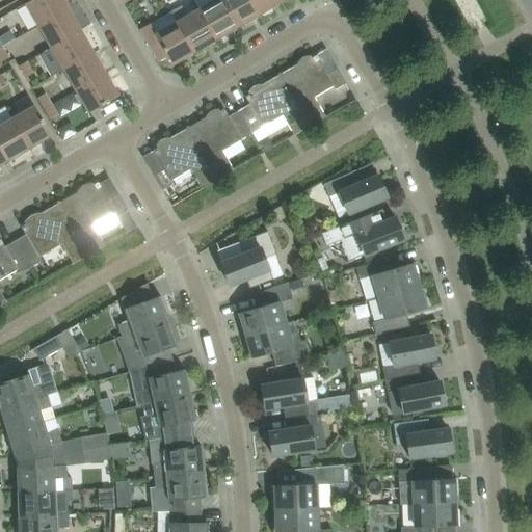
[(67,9),(61,0),(31,0),(26,3),(38,25),(67,9)]
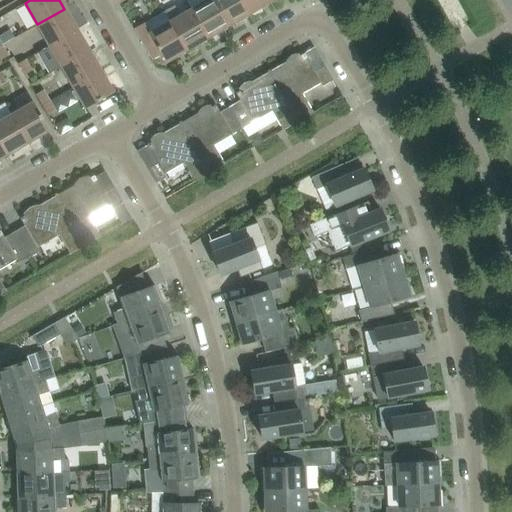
[(228,26),(213,0),(208,0),(191,10),(207,38),(210,36),(221,32),(220,30),(228,26)]
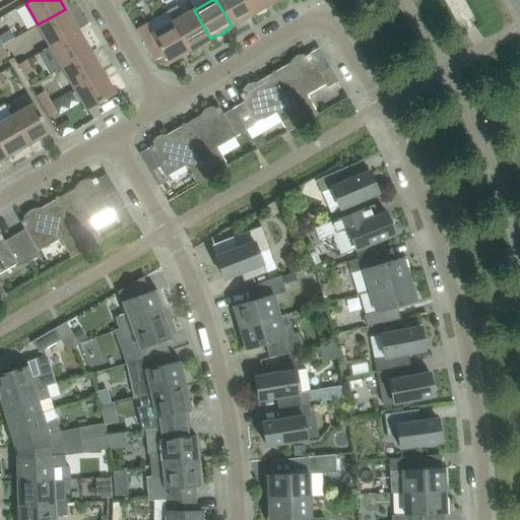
[(245,0),(216,0),(232,26),(235,24),(246,20),(245,18),(253,14),(245,0)]
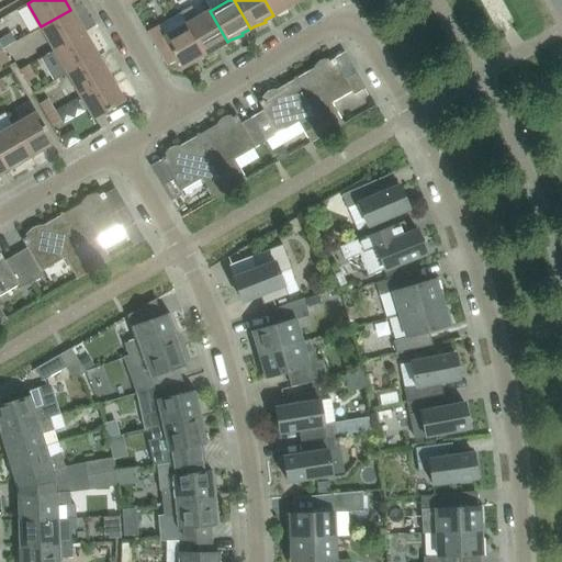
[(265,0),(273,15),(277,13),(288,9),(288,7),(296,1),(294,0),(265,0)]
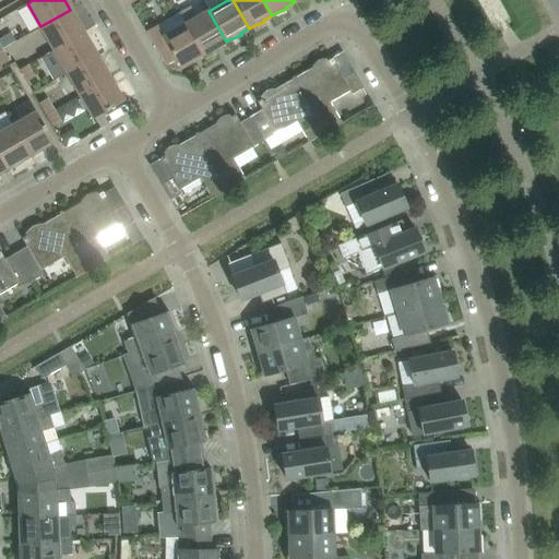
[(226,42),(209,11),(198,18),(191,7),(180,12),(186,24),(204,55),(207,52),(218,48),(217,46),(226,42)]
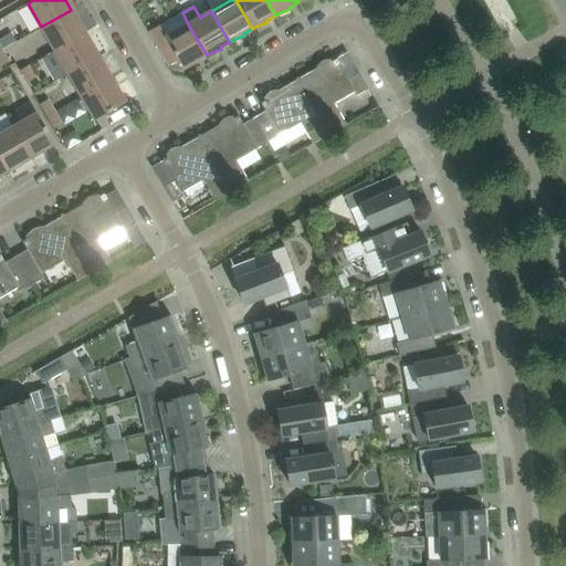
[(71,10),(41,27),(54,50),(85,33),(71,10)]
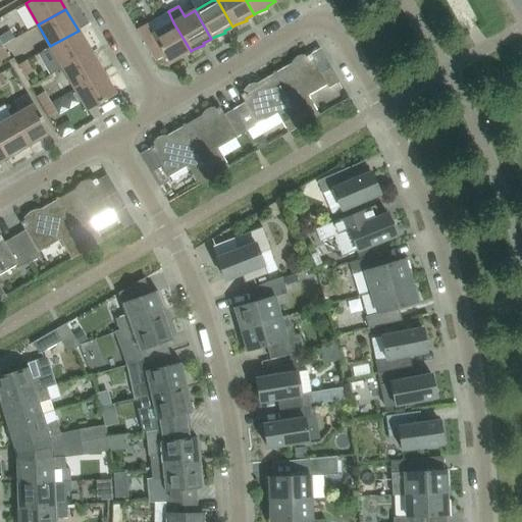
[(183,57),(183,56),(191,51),(173,22),(153,35),(147,23),(137,30),(155,61),(164,56),(168,63),(172,61),(183,57)]
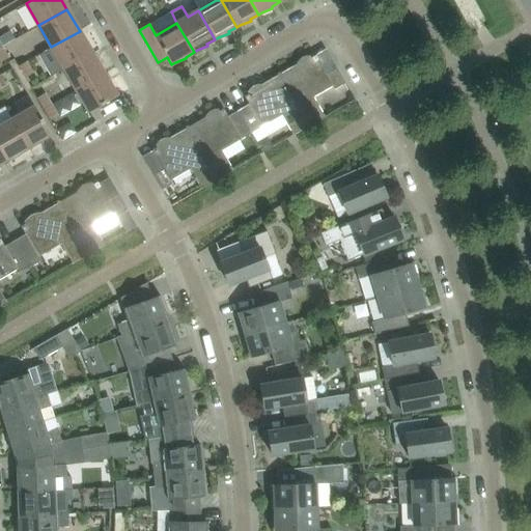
[(80,31),(51,47),(64,68),(92,53),(80,31)]
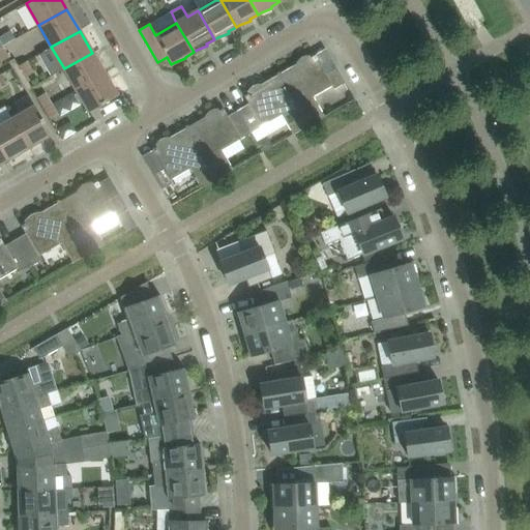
[(9,58),(3,46),(0,48),(0,60),(1,63),(9,58)]
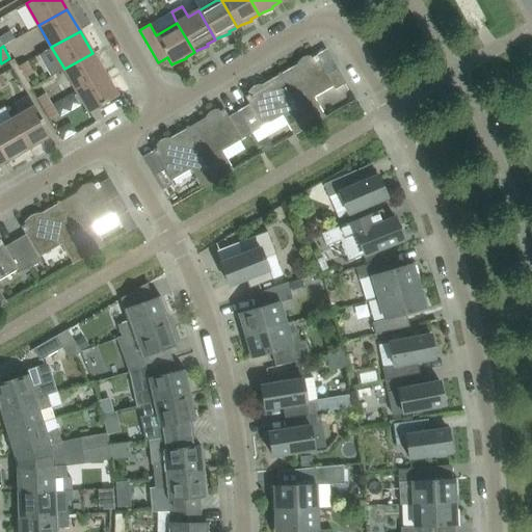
[(92,53),(64,69),(77,90),(105,75),(92,53)]
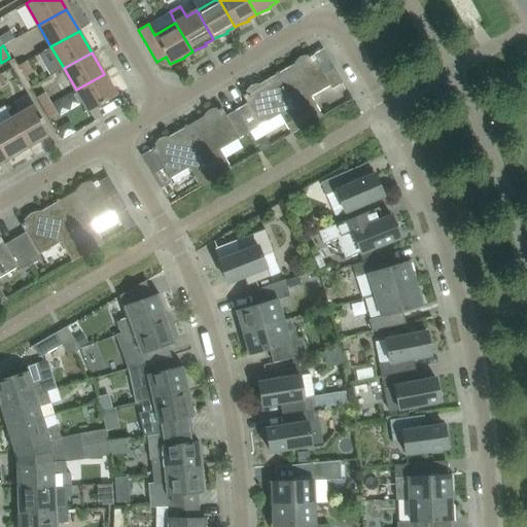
[(294,66),(278,75),(307,126),(322,116),(311,97),(330,85),(332,90),(343,82),(335,68),(324,74),(313,55),(310,57),(309,56),(303,57),(297,60),(294,65),(294,66)]
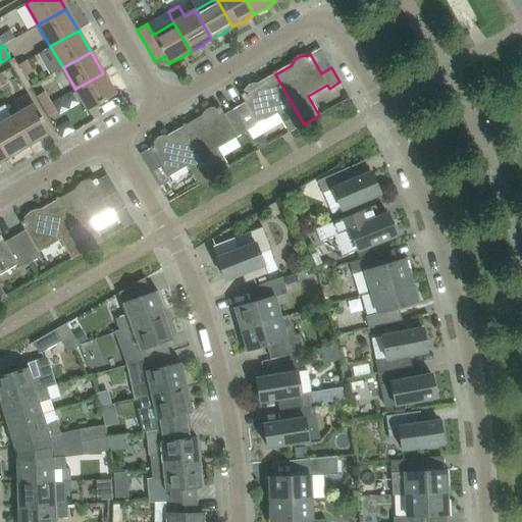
[(27,60),(18,65),(25,77),(34,72),(27,60)]
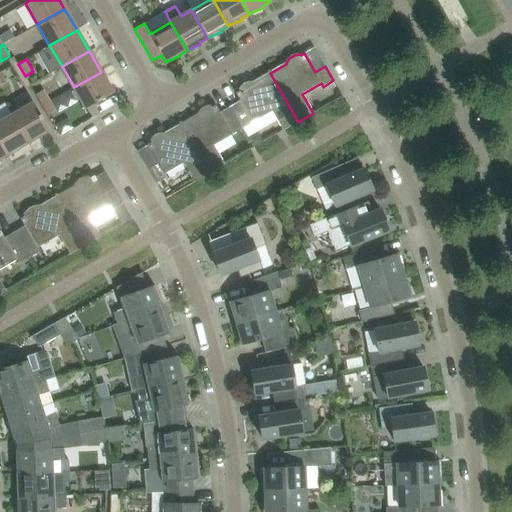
[(101,72),(74,87),(86,108),(113,93),(101,72)]
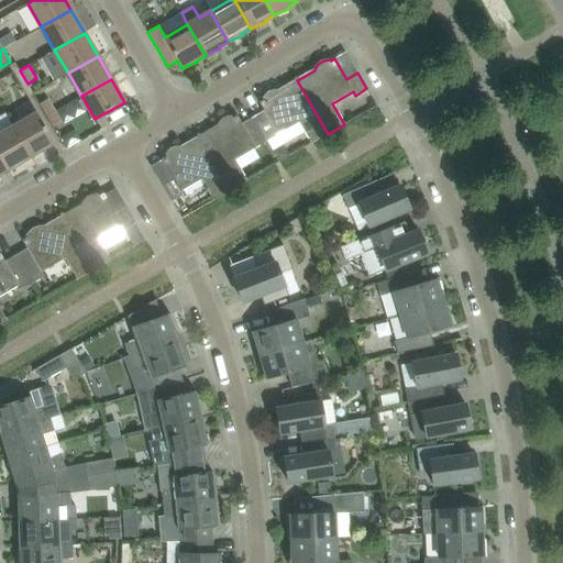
[(311,143),(328,134),(297,80),(278,91),(278,90),(272,90),(266,94),(262,99),(263,100),(260,102),(262,108),(263,108),(264,111),(253,118),(267,141),(299,122),(311,143)]
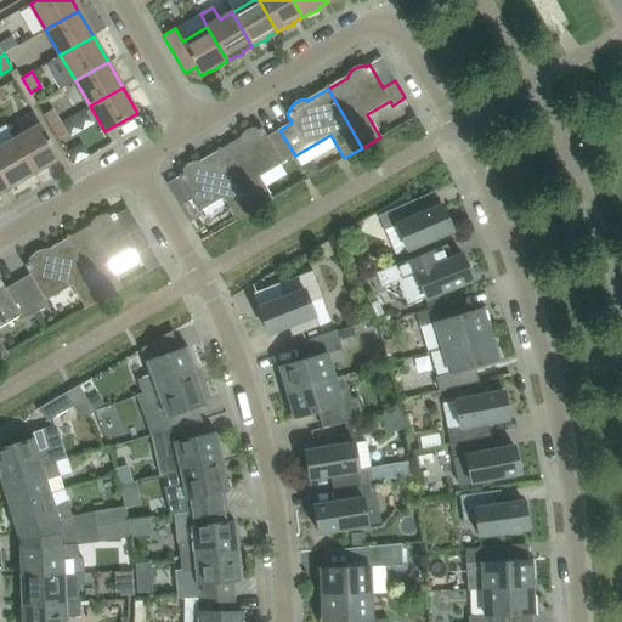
[(44,116),(51,129),(61,123),(54,109),(44,116)]
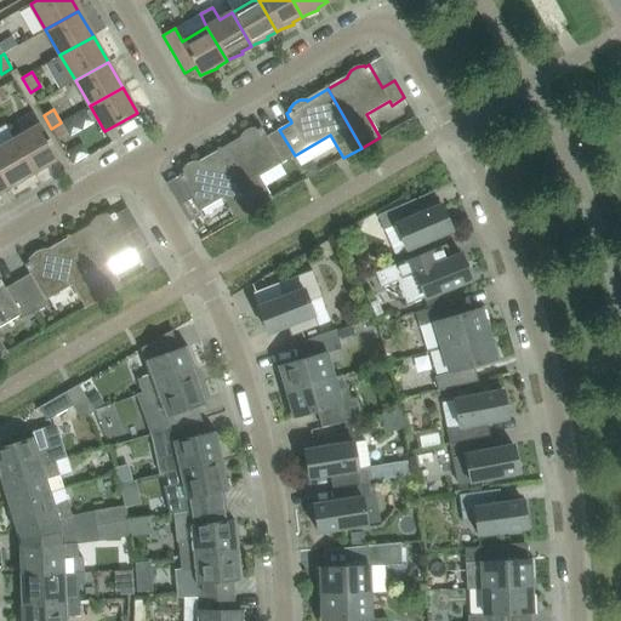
[(68,136),(61,123),(51,129),(58,141),(68,136)]
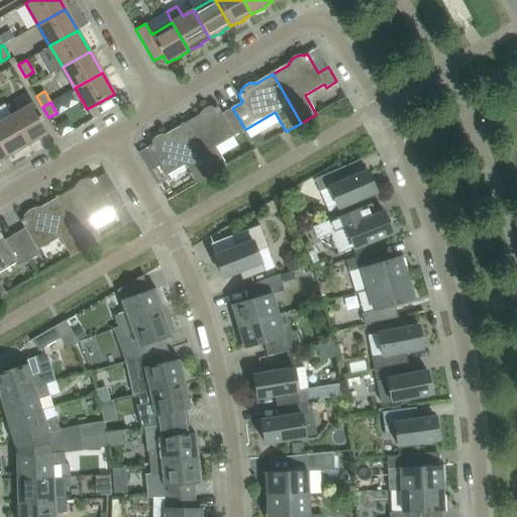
[(33,103),(12,116),(28,143),(49,131),(33,103)]
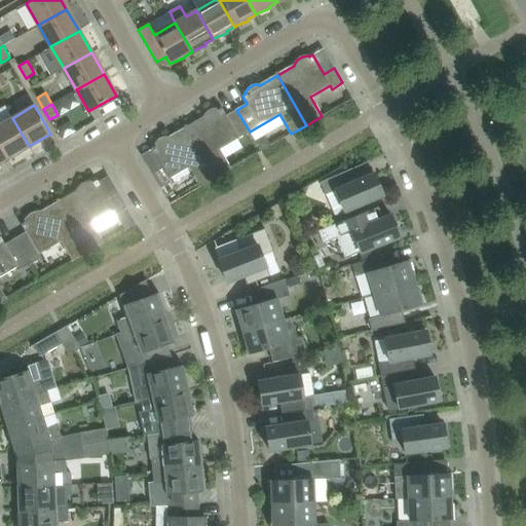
[(203,118),(186,128),(216,178),(231,168),(220,149),(250,132),(236,110),(226,116),(224,112),(222,108),(218,110),(218,109),(212,109),(207,112),(202,117),(203,118)]
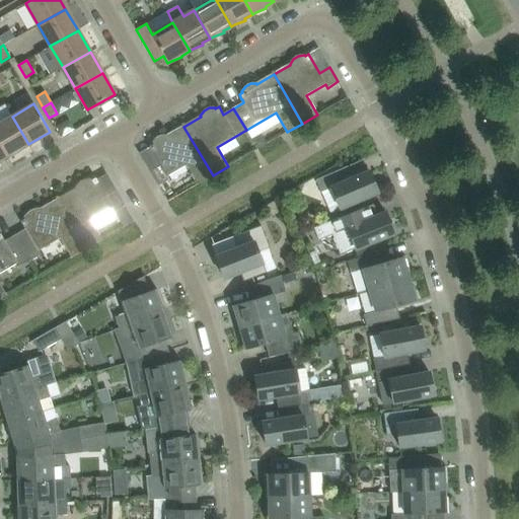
[(0,143),(7,156),(28,144),(12,117),(0,123),(0,143)]
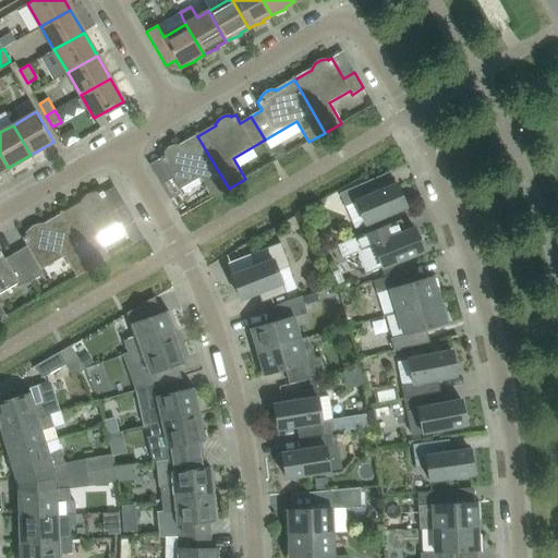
[(211,198),(229,189),(197,136),(180,146),(179,145),(172,146),(167,149),(164,155),(164,156),(160,158),(172,178),(161,184),(170,199),(182,193),(180,190),(199,178),(211,198)]
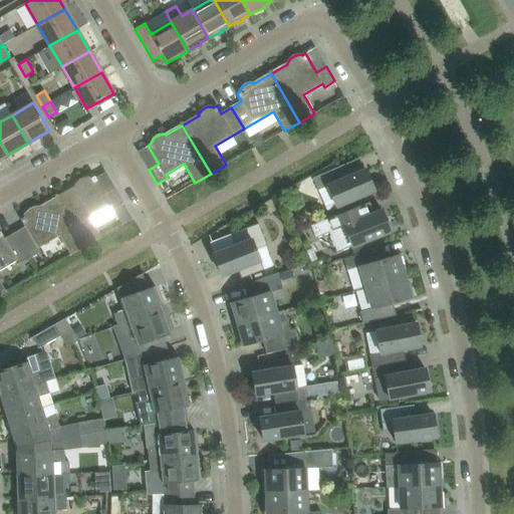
[(326,211),(355,199),(374,191),(365,170),(343,179),(338,168),(312,179),(326,211)]
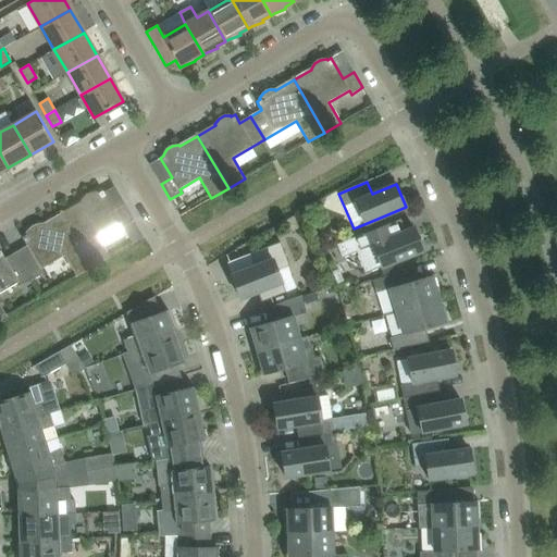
[(123,227),(133,221),(134,220),(125,205),(114,211),(102,190),(99,193),(98,192),(96,192),(94,193),(91,193),(88,194),(86,195),(84,197),(83,198),(81,200),(79,202),(81,203),(62,214),(93,267),(109,258),(97,237),(121,223),(123,227)]
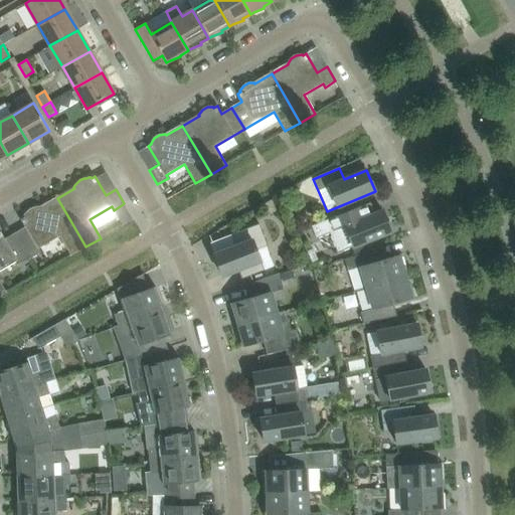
[(70,255),(86,246),(57,198),(41,208),(40,206),(33,208),(27,211),(23,217),(23,218),(20,219),(24,227),(15,233),(29,259),(40,252),(38,248),(59,236),(70,255)]
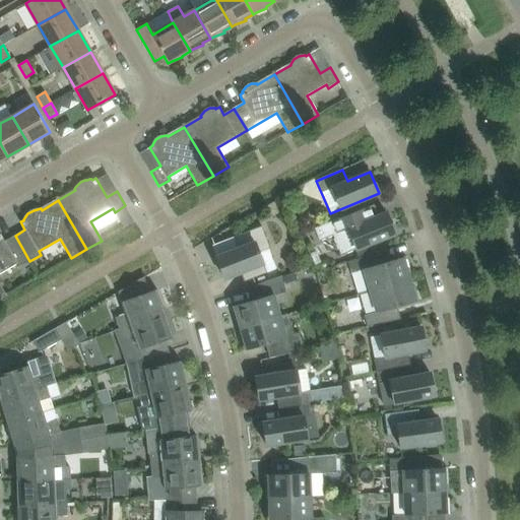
[(333,220),(314,229),(319,240),(332,235),(340,256),(346,253),(355,250),(371,244),(376,242),(395,234),(387,213),(379,216),(374,204),(360,210),(333,220)]
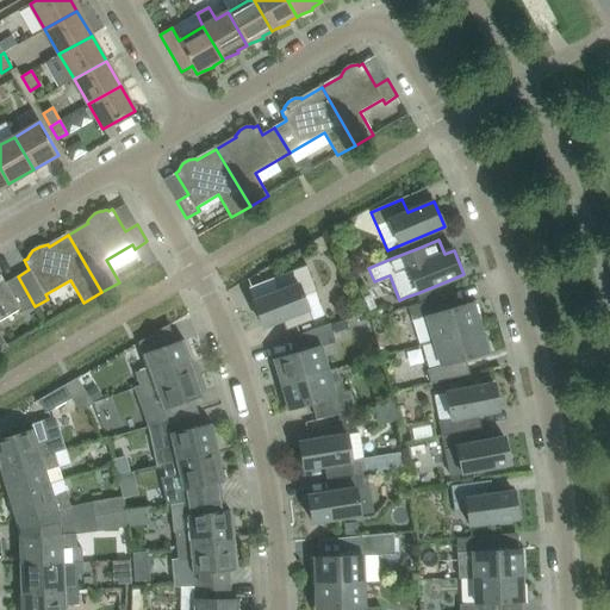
[(317,291),(316,287),(306,266),(274,279),(279,292),(253,303),(263,328),(282,319),(286,331),(324,316),(315,292),(317,291)]
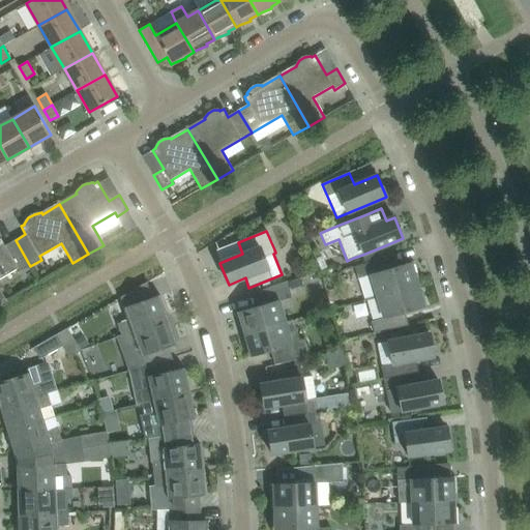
[(19,272),(30,266),(16,240),(5,246),(0,238),(0,304),(6,301),(0,290),(0,278),(17,269),(19,272)]
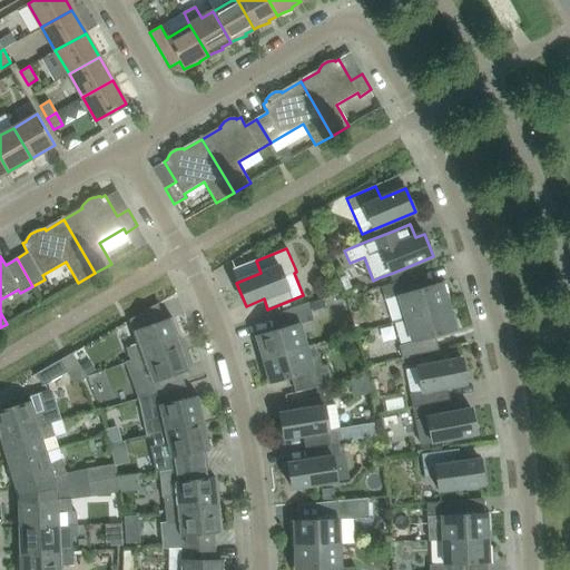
[(392,323),(406,318),(448,306),(445,300),(450,297),(444,281),(443,282),(443,283),(414,291),(411,277),(381,287),(392,323)]
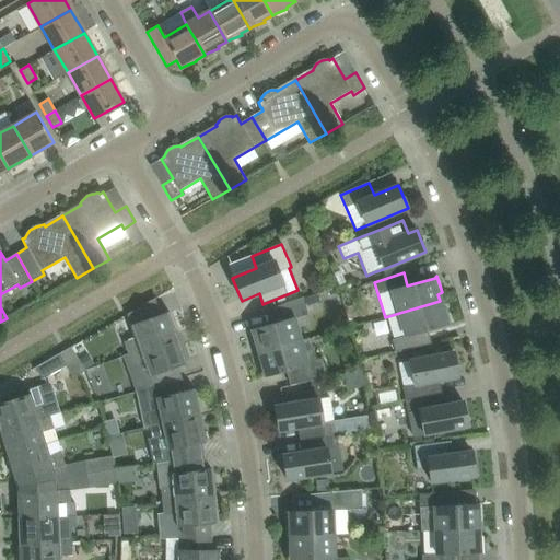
[(128,356),(178,337),(170,313),(161,315),(155,300),(156,299),(156,298),(127,315),(136,339),(124,342),(128,356)]
